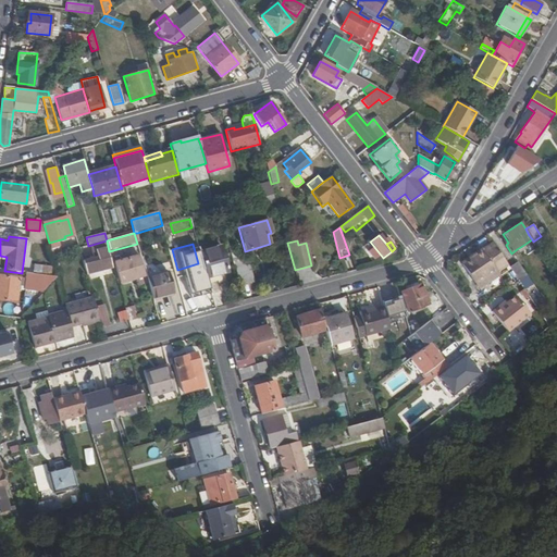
[(475,284),(506,263),(493,244),(462,264),(475,284)]
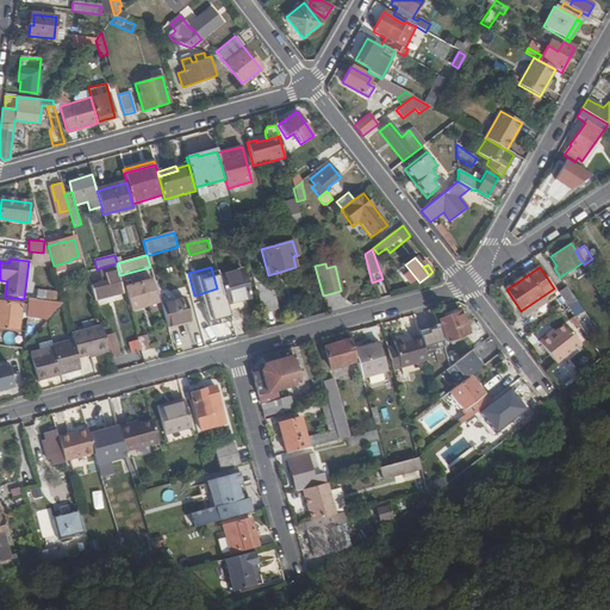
[(242,271),(219,277),(226,303),(249,297),(242,271)]
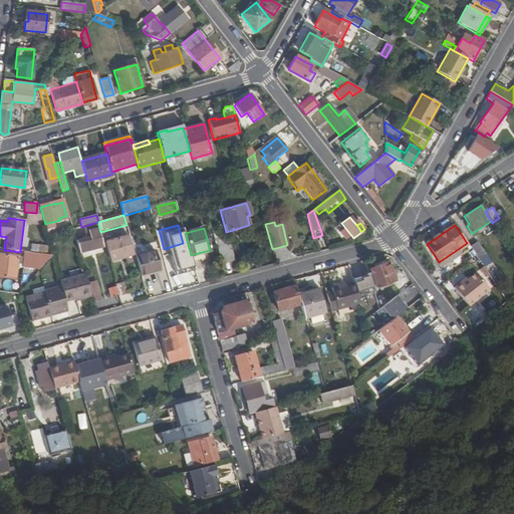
[(93,247),(101,244),(97,229),(87,232),(89,238),(77,242),(80,253),(94,249),(93,247)]
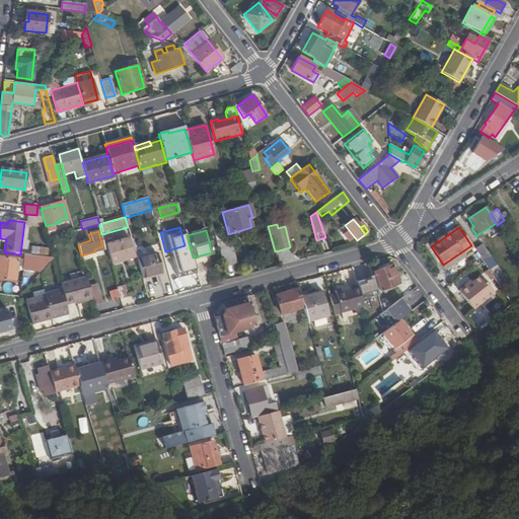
[(127,260),(135,257),(130,237),(106,245),(112,265),(127,260)]
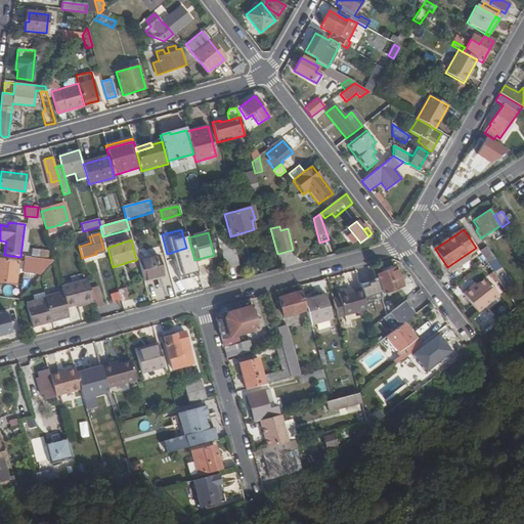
[(232,245),(219,249),(224,268),(237,265),(232,245)]
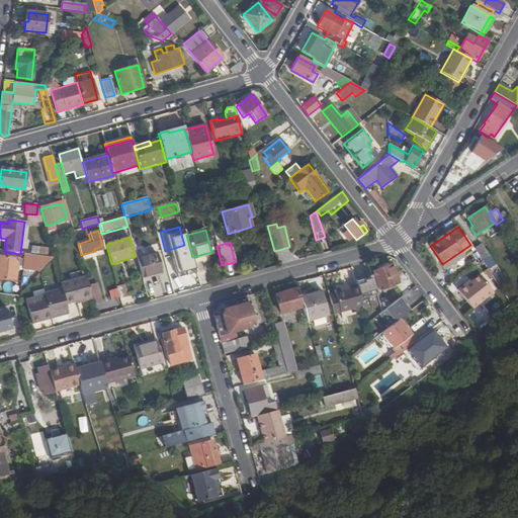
[(481,245),(473,249),(482,262),(489,257),(481,245)]
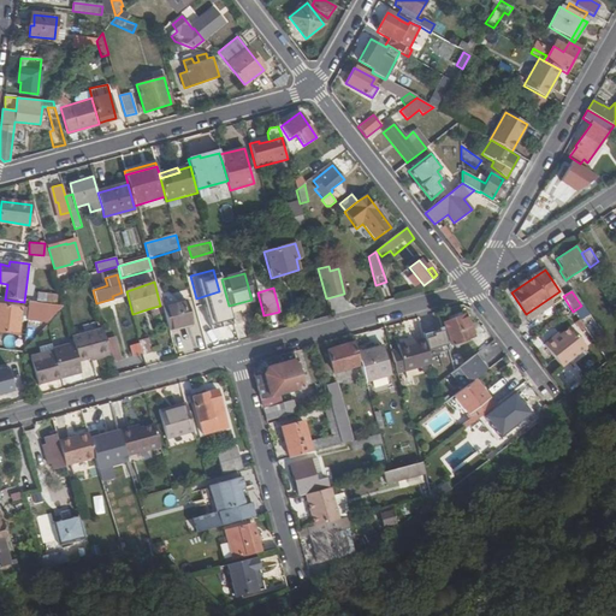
[(171,330),(191,324),(185,301),(164,306),(171,330)]
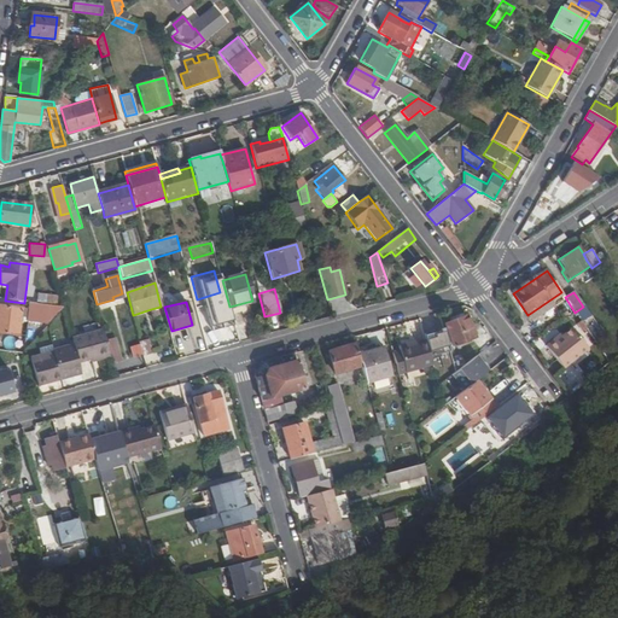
[(51,318),(57,307),(31,304),(30,315),(51,318)]
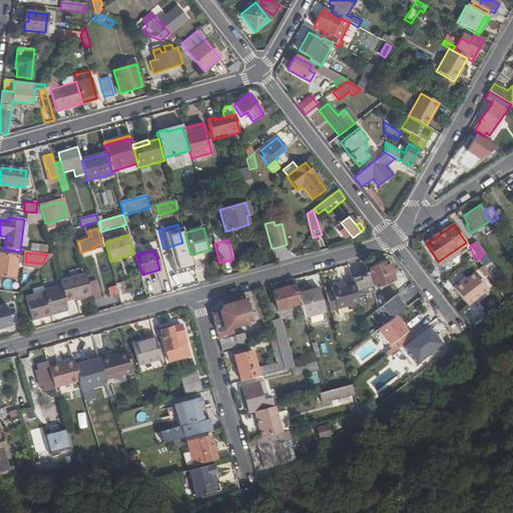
[(0,253),(0,276),(15,279),(17,257),(0,253)]
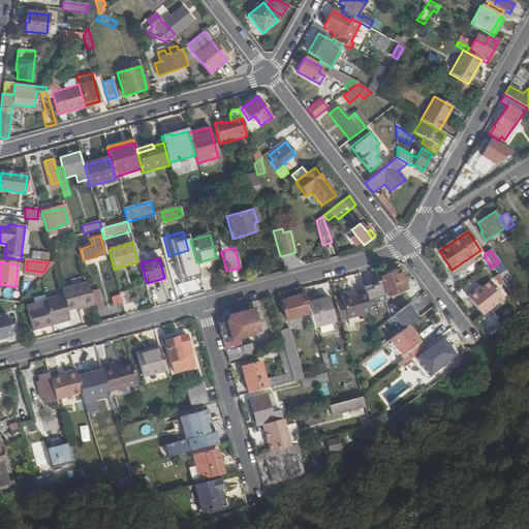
[(137,262),(129,265),(130,272),(141,270),(138,261),(137,262)]
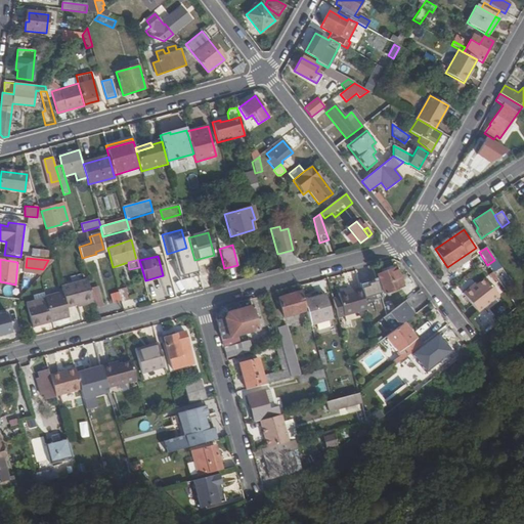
[(189,278),(199,275),(194,260),(185,263),(189,278)]
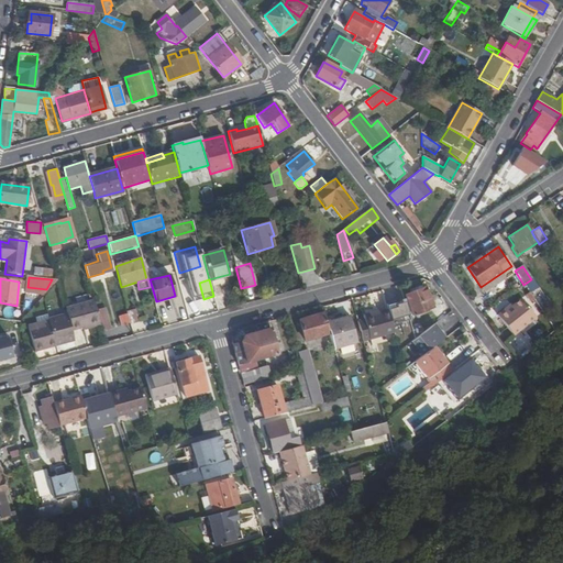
[(432,308),(424,288),(405,296),(412,316),(432,308)]
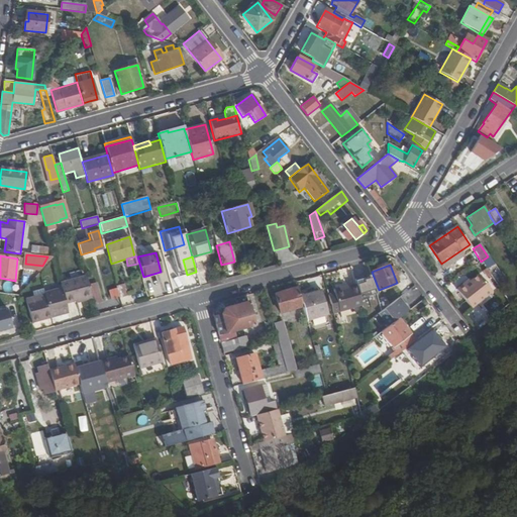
[(466,285),(464,284),(457,290),(472,308),(492,292),(479,275),(466,285)]
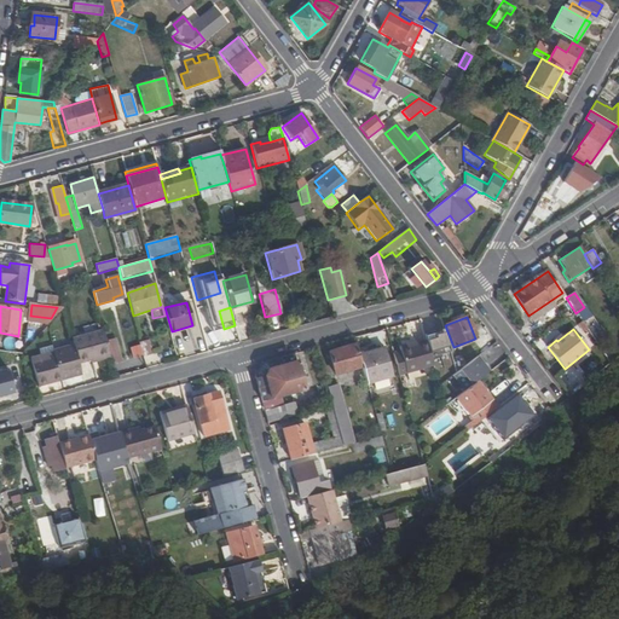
[(91,359),(109,354),(105,340),(103,331),(73,339),(74,346),(79,362),(91,359)]
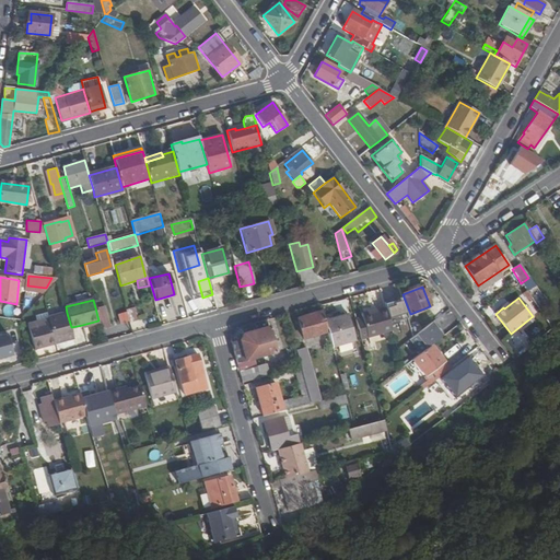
[(109,327),(104,305),(95,307),(98,321),(100,323),(101,329),(109,327)]
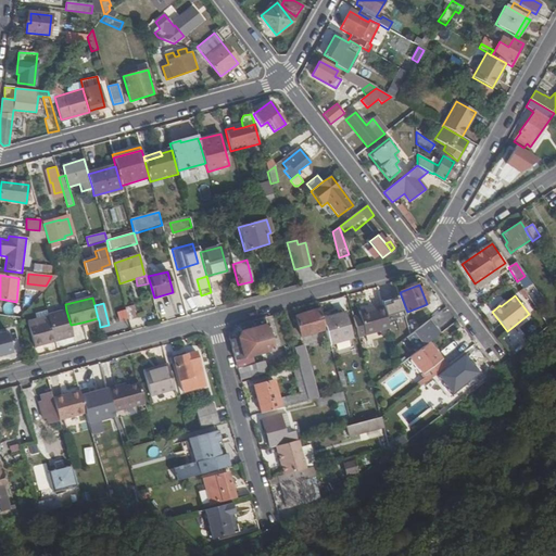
[(134,305),(125,307),(128,320),(137,318),(134,305)]
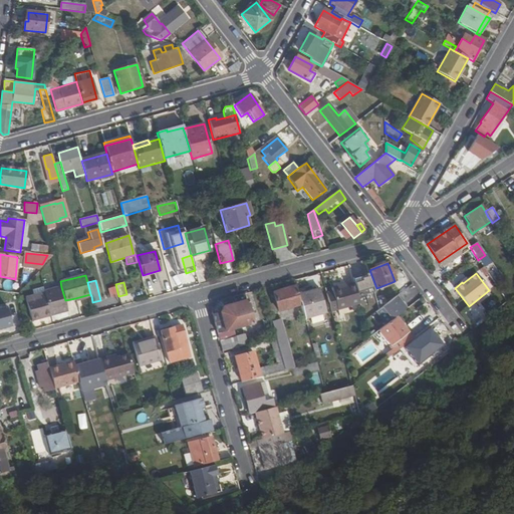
[(340,288),(340,285),(330,288),(332,292),(326,294),(331,311),(360,303),(355,284),(345,286),(340,288)]
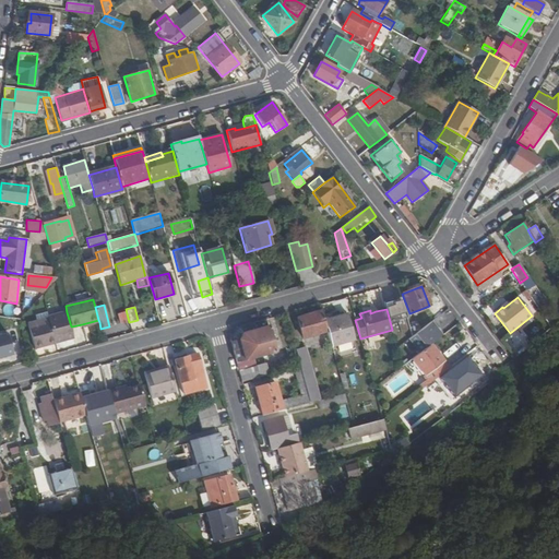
[(302,339),(328,331),(324,321),(322,311),(297,318),(302,339)]
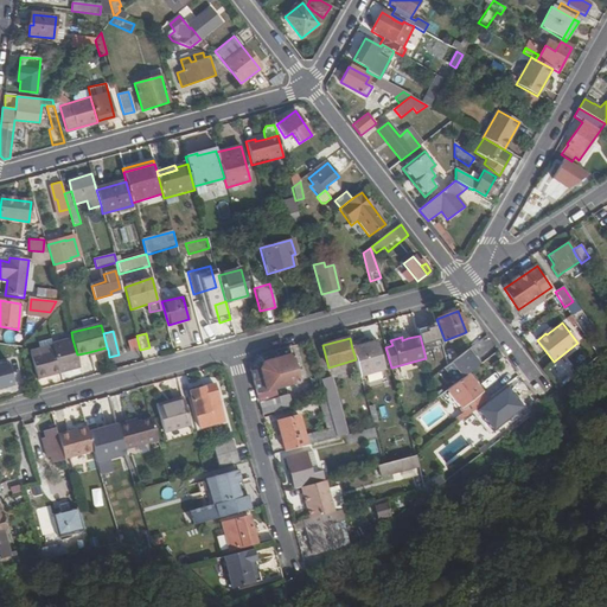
[(71,370),(81,368),(77,355),(72,339),(52,344),(52,347),(53,352),(42,355),(40,351),(31,353),(38,378),(59,372),(59,370),(70,366),(71,370)]
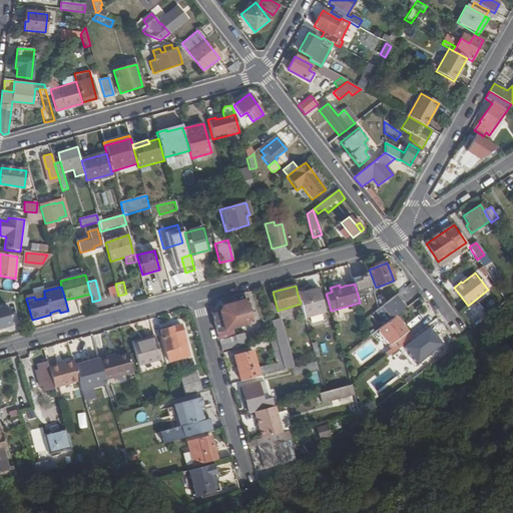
[(114,287),(107,288),(109,297),(116,295),(114,287)]
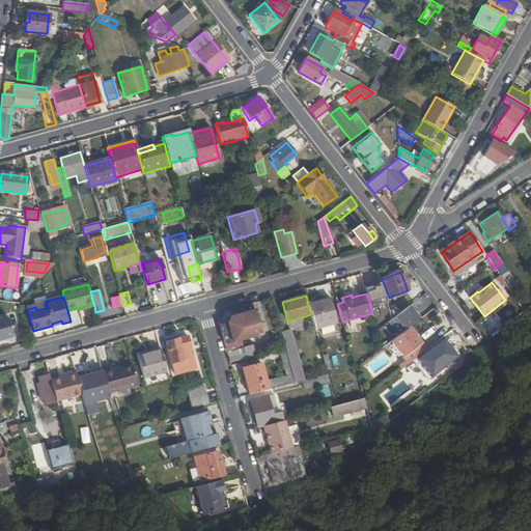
[(330,299),(308,305),(311,314),(315,329),(336,323),(330,299)]
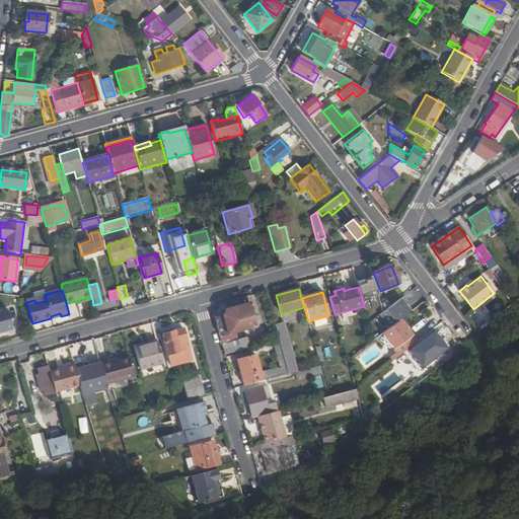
[(248,303),(246,297),(219,304),(214,314),(221,315),(224,309),(248,303)]
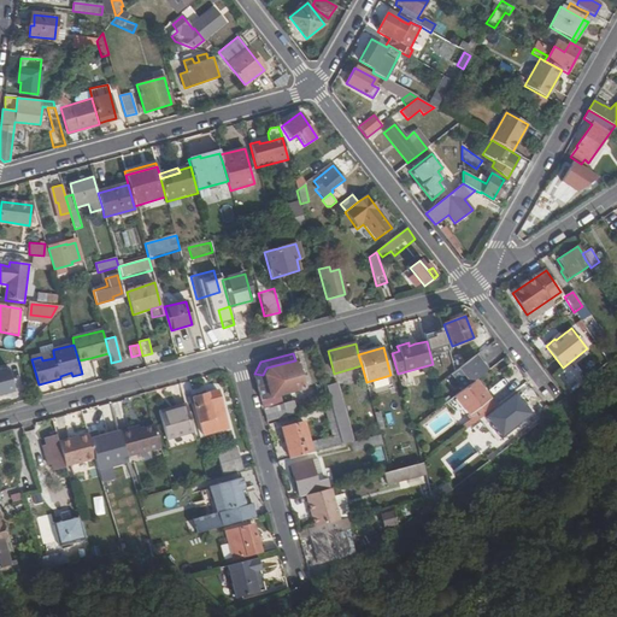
[(476,356),(452,375),(463,391),(474,382),(488,371),(476,356)]
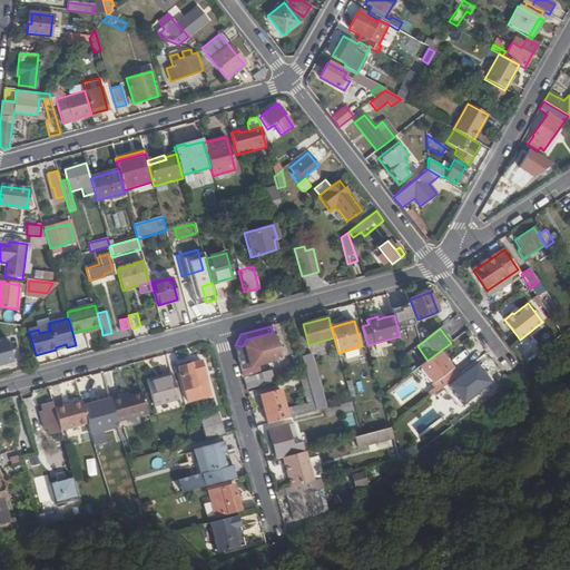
[(243,346),(235,345),(247,392),(274,385),(271,372),(258,375),(256,367),(281,361),(273,333),(246,340),(243,346)]
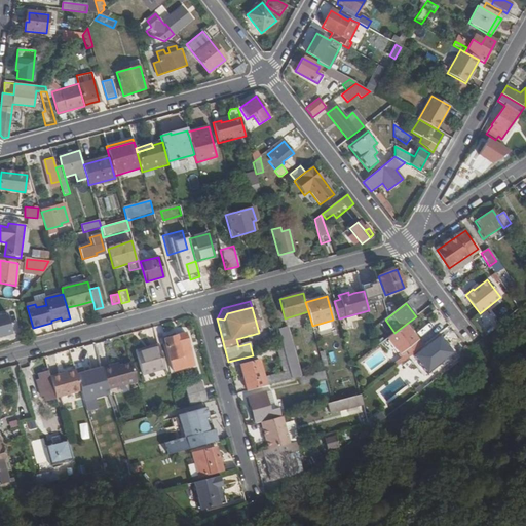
[(7,313),(0,314),(0,337),(13,335),(7,313)]
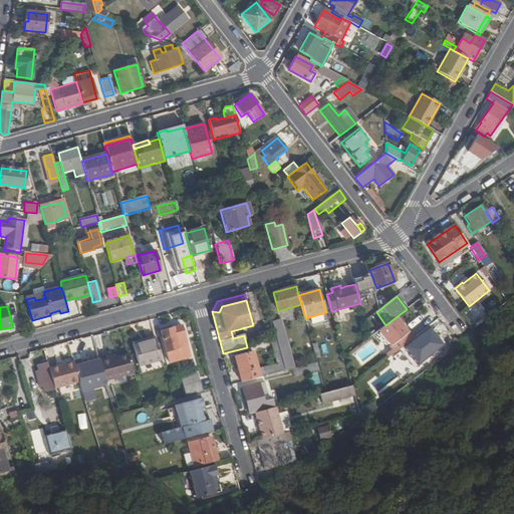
[(409,335),(395,318),(386,325),(379,330),(390,343),(383,348),(390,356),(414,338),(410,334),(409,335)]
